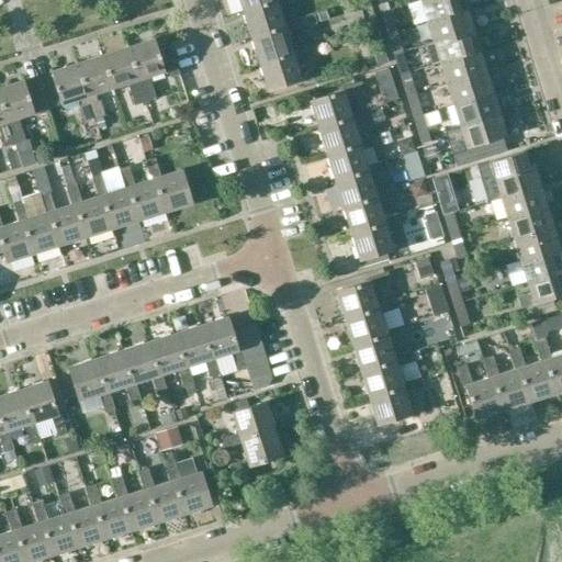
[(239,0),(243,11),(277,0),(276,0),(239,0)]
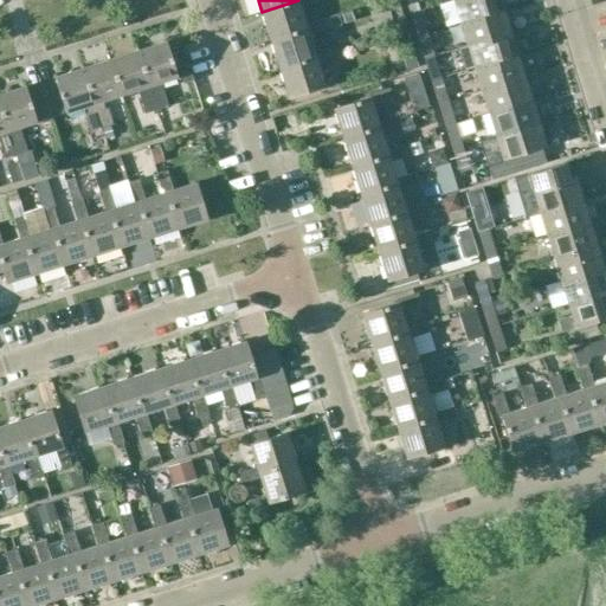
[(318,0),(297,0),(298,0),(262,12),(271,40),(307,30),(305,25),(300,7),(320,1),(318,0)]
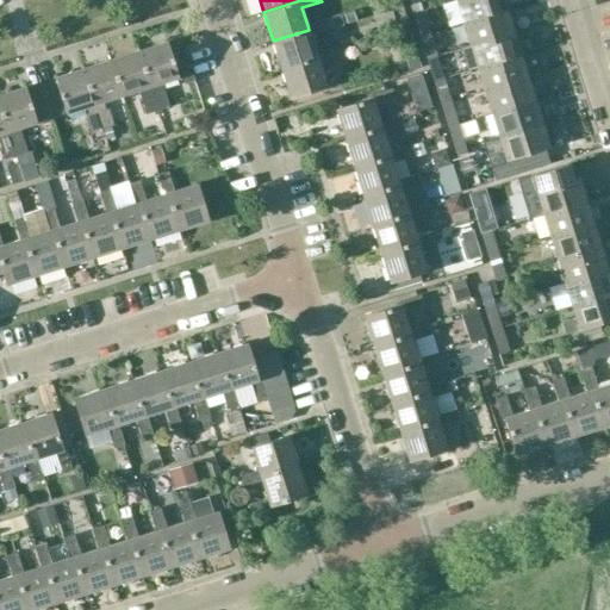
[(409,0),(414,13),(423,11),(419,0),(409,0)]
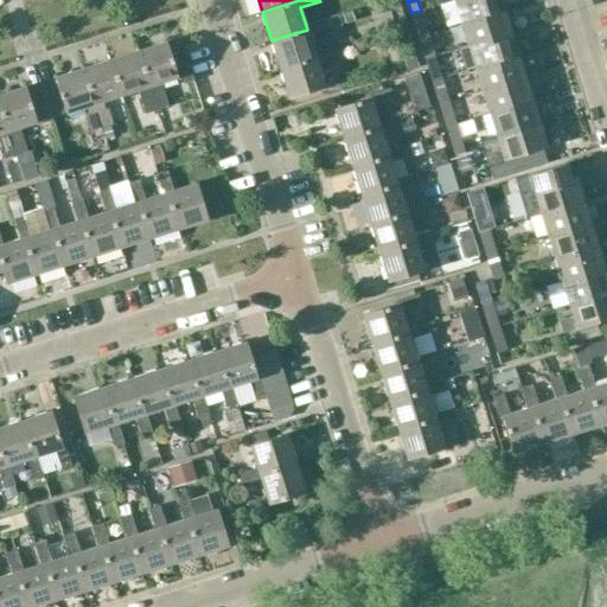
[(454,0),(461,23),(505,8),(502,0),(454,0)]
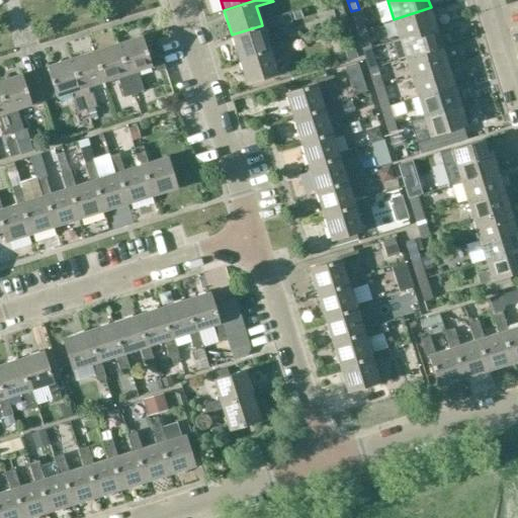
[(434,6),(431,7),(394,19),(400,38),(437,27),(433,15),(436,14),(434,6)]
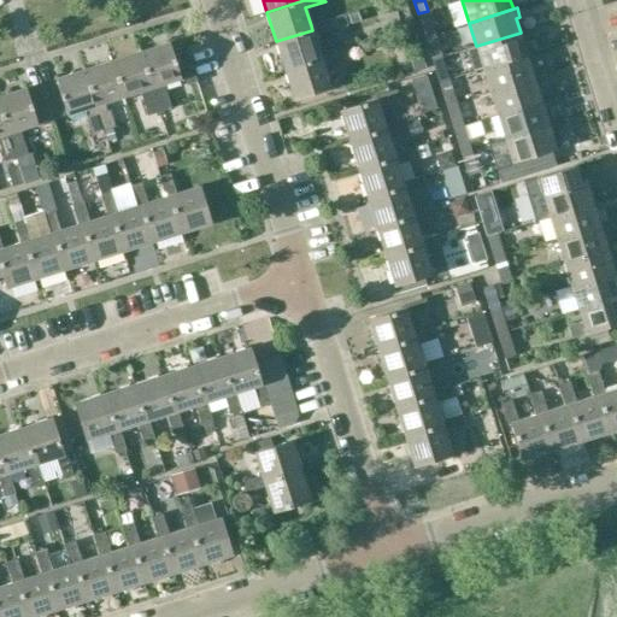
[(435,34),(428,11),(418,13),(425,37),(435,34)]
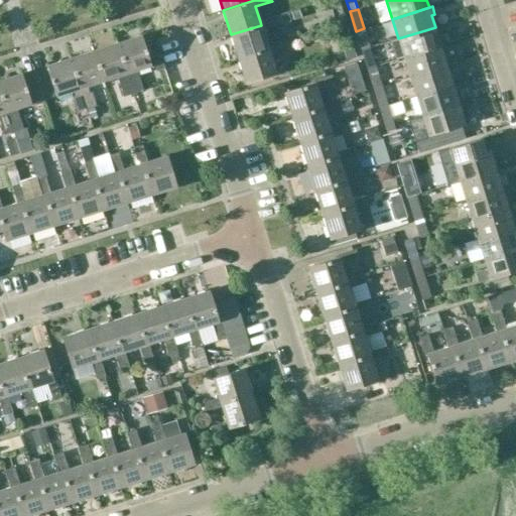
[(276,16),(260,21),(261,25),(231,34),(239,58),(269,49),(268,46),(263,30),(279,25),(276,16)]
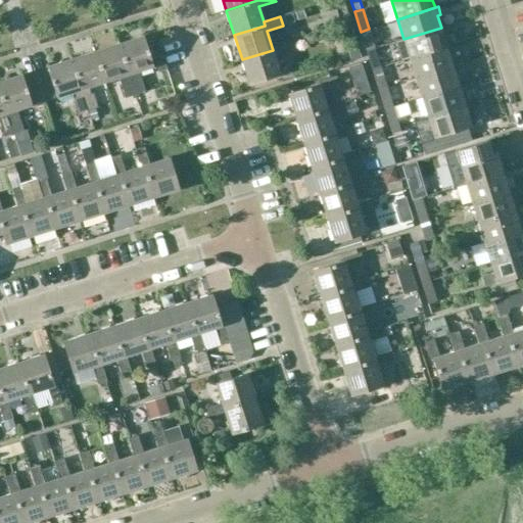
[(444,27),(441,28),(403,39),(410,58),(446,47),(443,35),(446,34),(444,27)]
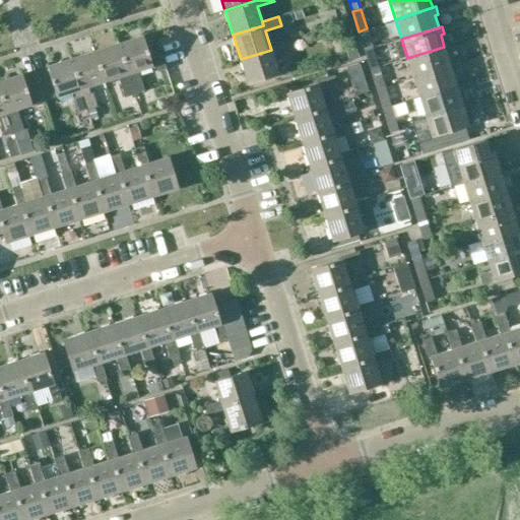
[(367,28),(359,31),(365,51),(373,48),(367,28)]
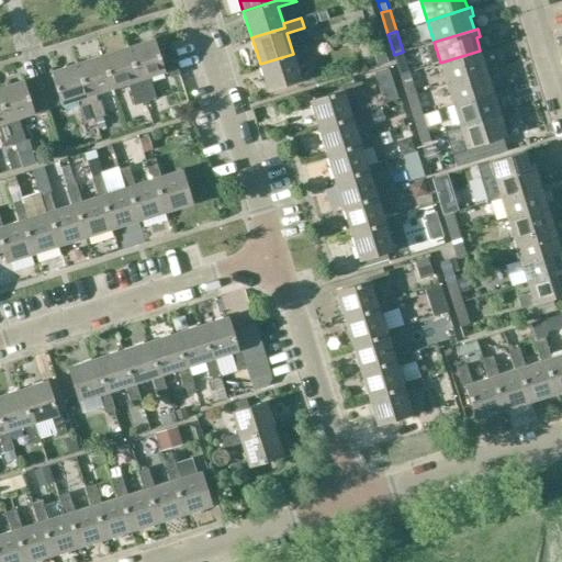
[(155,40),(128,48),(146,102),(156,99),(152,85),(149,86),(146,78),(165,72),(168,71),(170,78),(179,75),(170,47),(158,52),(155,40)]
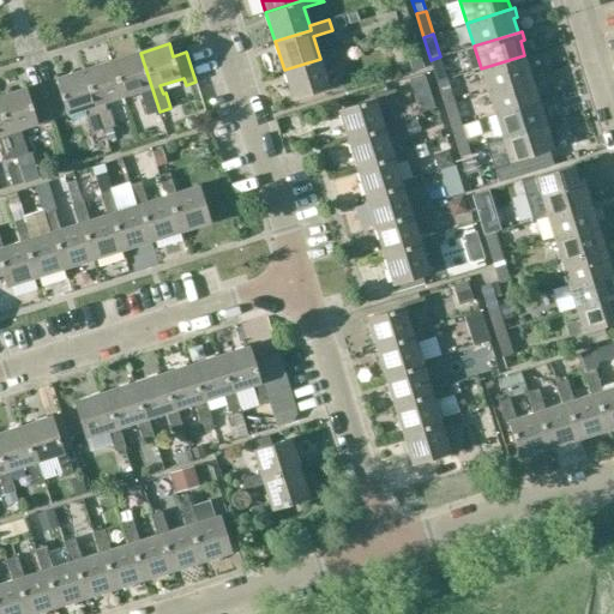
[(338,48),(319,55),(320,59),(284,70),(293,100),(329,88),(323,66),(342,59),(338,48)]
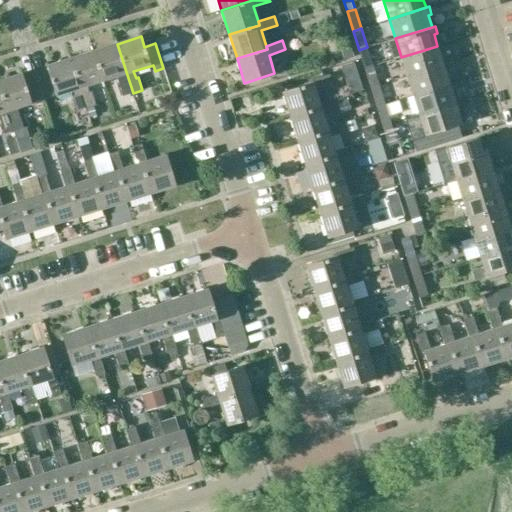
[(133,93),(117,44),(93,51),(103,80),(119,75),(121,82),(118,83),(122,96),(133,93)]
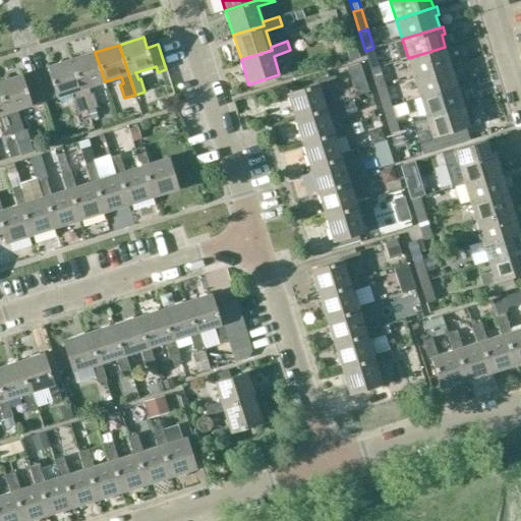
[(448,46),(445,47),(408,58),(414,77),(451,66),(448,54),(451,53),(448,46)]
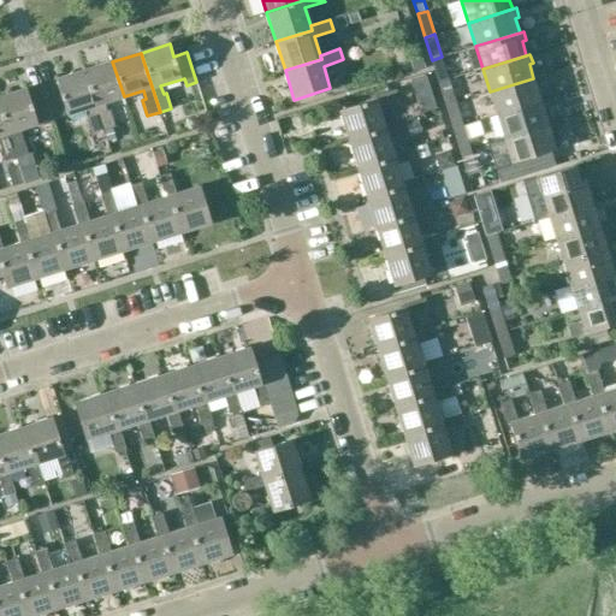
[(449,81),(442,57),(432,60),(439,83),(449,81)]
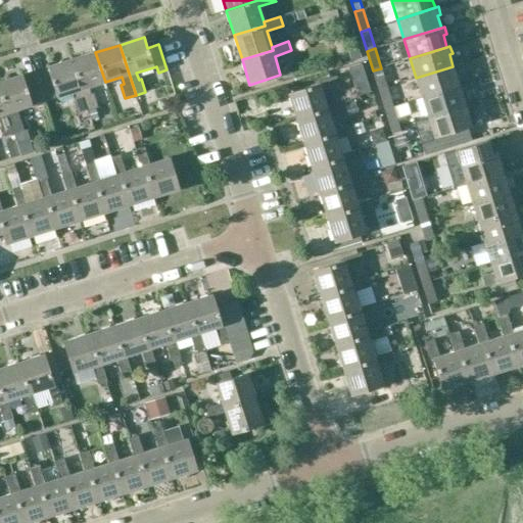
[(105,82),(95,52),(72,60),(87,110),(97,107),(93,93),(90,94),(88,88),(105,82)]
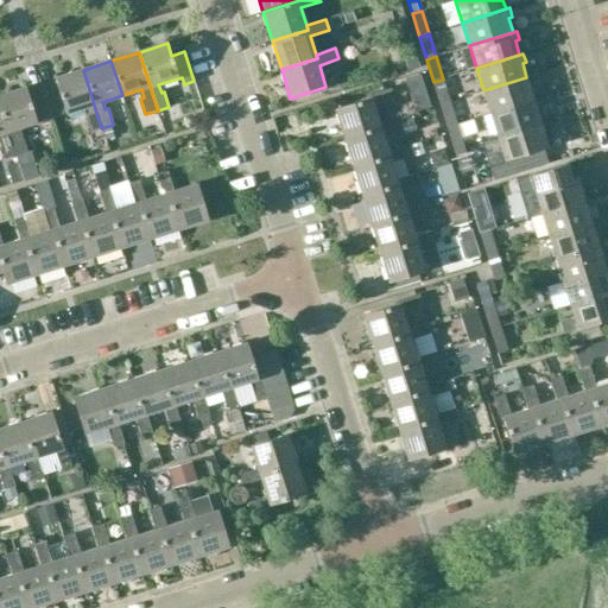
[(101,128),(83,70),(55,78),(65,113),(86,107),(89,115),(86,116),(90,132),(101,128)]
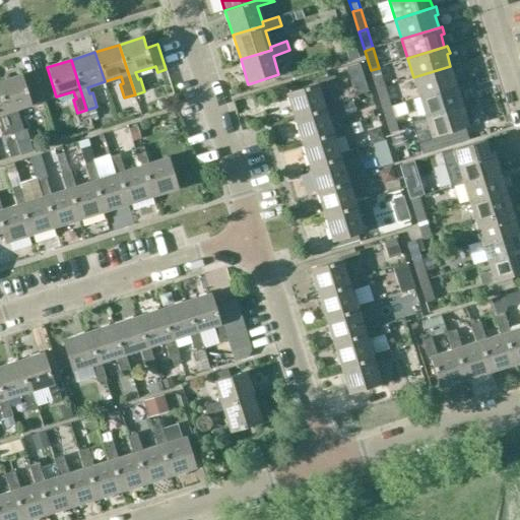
[(453,65),(450,66),(413,77),(419,96),(456,85),(453,73),(456,72),(453,65)]
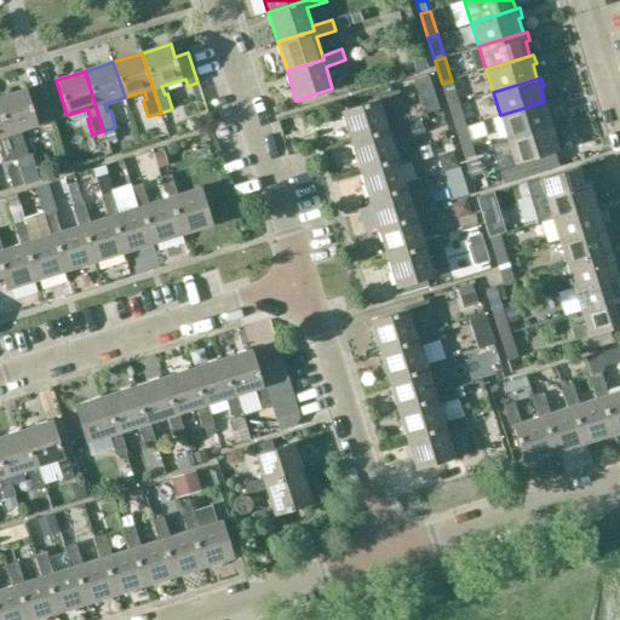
[(459,104),(452,81),(442,84),(449,107),(459,104)]
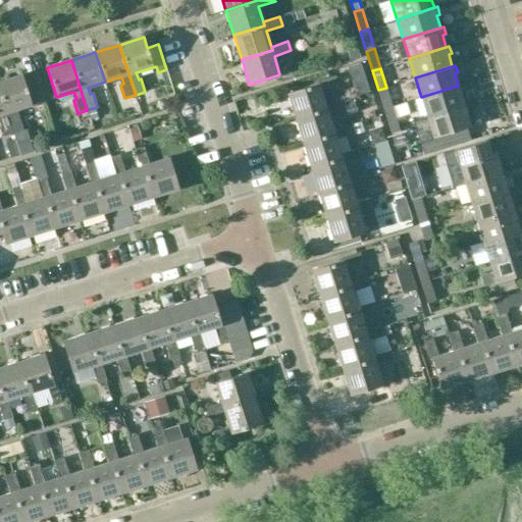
[(14,111),(32,105),(44,102),(38,83),(25,87),(22,75),(0,82),(0,89),(14,134),(23,131),(19,117),(17,118),(14,111)]
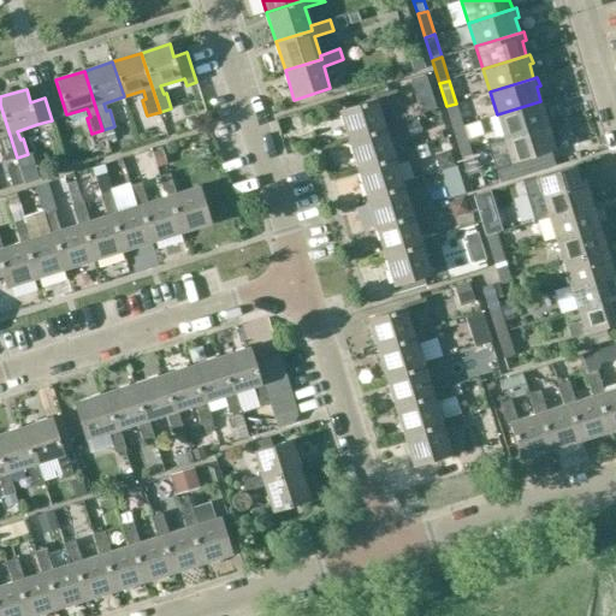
[(385,129),(385,125),(379,107),(398,100),(395,90),(373,96),(374,100),(339,111),(349,140),(385,129)]
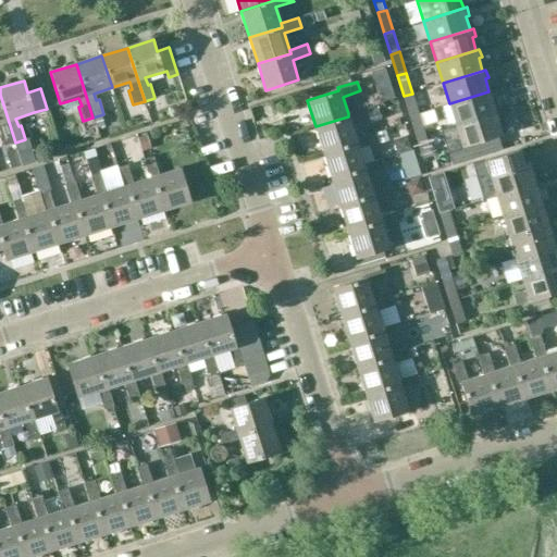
[(492,90),(489,91),(449,103),(456,124),(495,112),(492,99),(494,98),(492,90)]
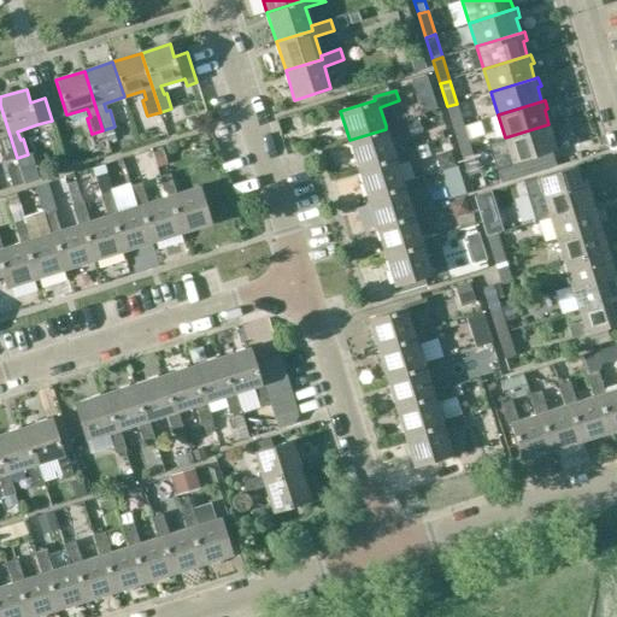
[(464,127),(457,104),(447,106),(453,130),(464,127)]
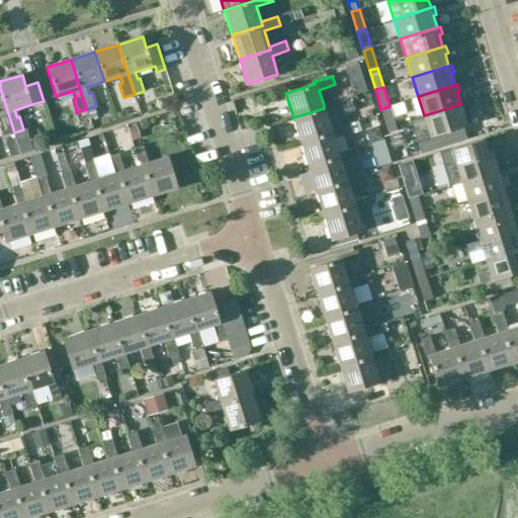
[(0,88),(0,114),(2,121),(0,121),(0,123),(3,136),(14,133),(0,88)]
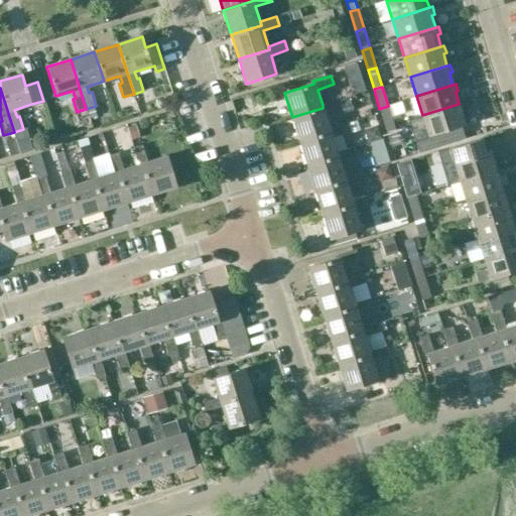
[(358,94),(339,100),(323,105),(323,108),(292,117),(299,142),(331,132),(330,130),(325,114),(361,103),(358,94)]
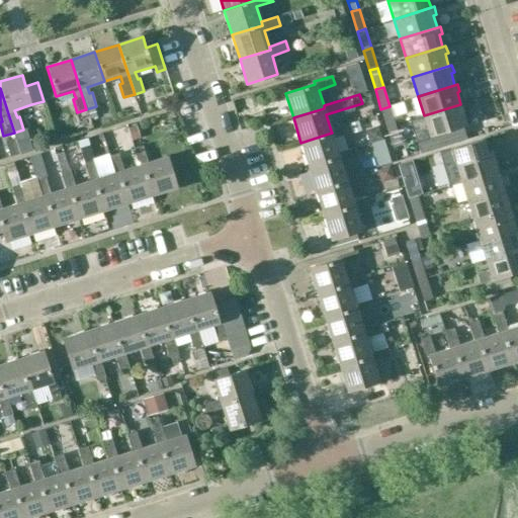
[(463,103),(460,104),(424,115),(430,137),(467,125),(462,111),(465,110),(463,103)]
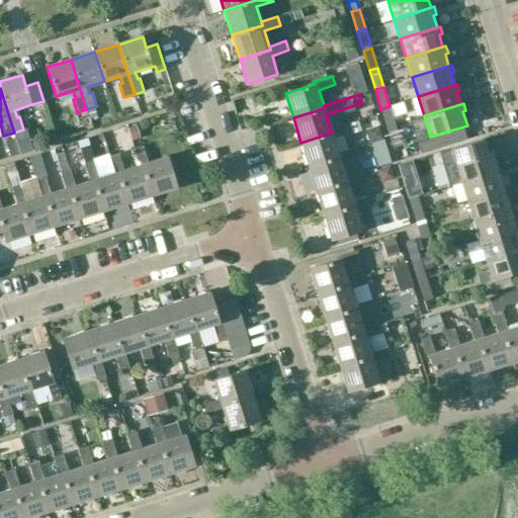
[(396,125),(390,106),(380,109),(386,128),(396,125)]
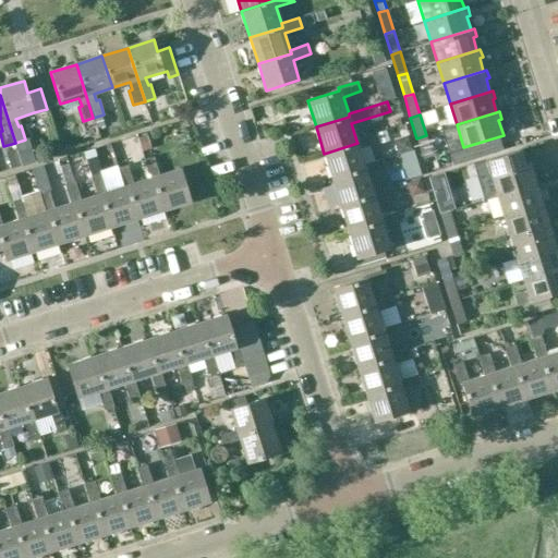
[(324,154),(332,180),(365,169),(364,166),(360,149),(378,144),(375,134),(356,141),(358,143),(324,154)]
